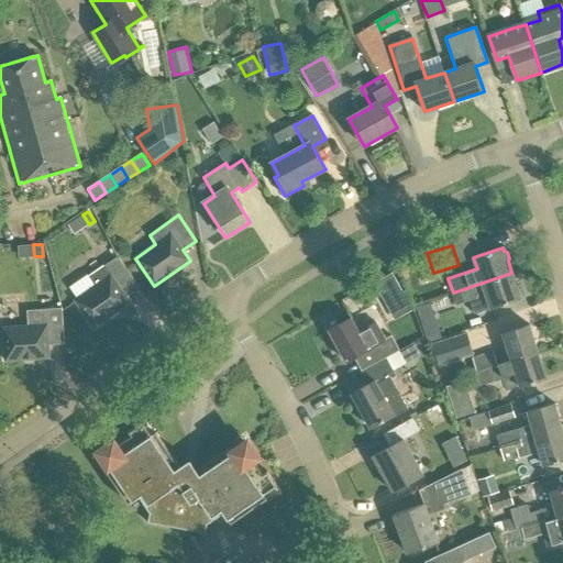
[(135,283),(118,256),(89,277),(96,286),(75,300),(94,328),(130,302),(122,291),(135,283)]
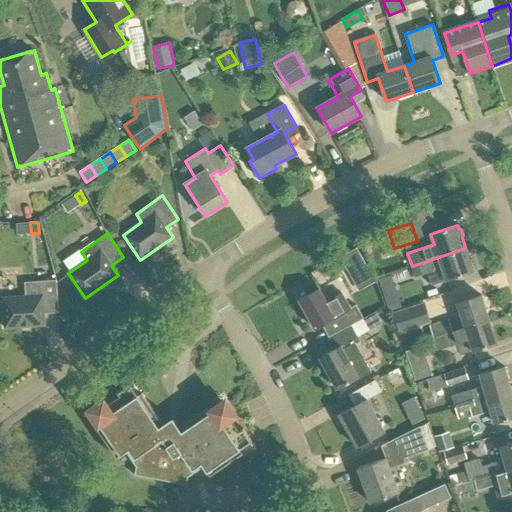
[(465,248),(412,266),(416,277),(442,268),(446,280),(473,271),(465,248)]
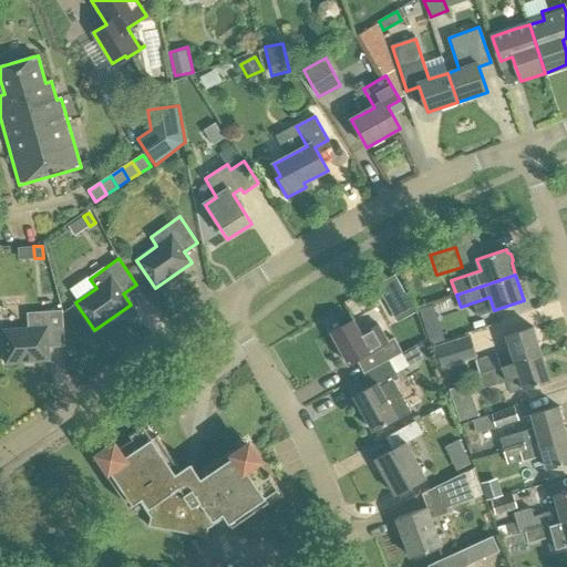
[(397,278),(380,287),(381,289),(388,300),(404,291),(397,278)]
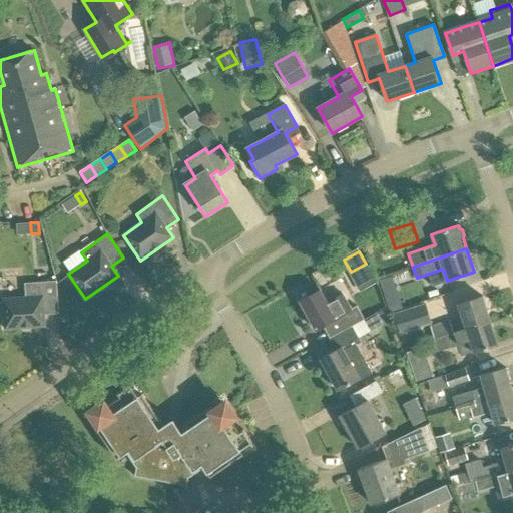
[(392,276),(379,280),(382,292),(395,287),(392,276)]
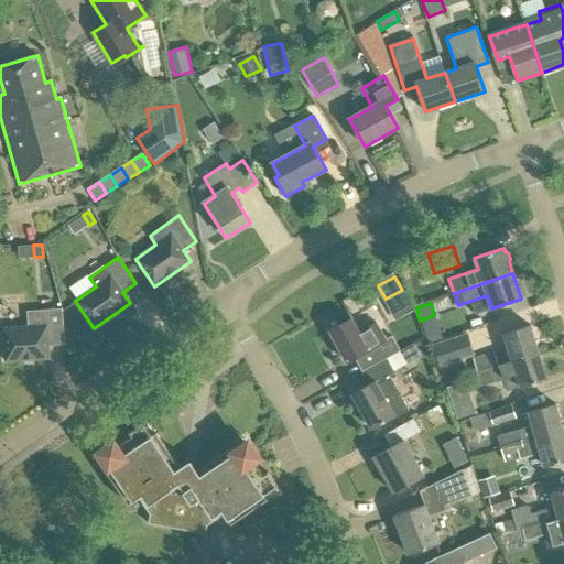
[(65,345),(62,308),(28,311),(29,326),(3,328),(6,362),(50,359),(49,346),(65,345)]
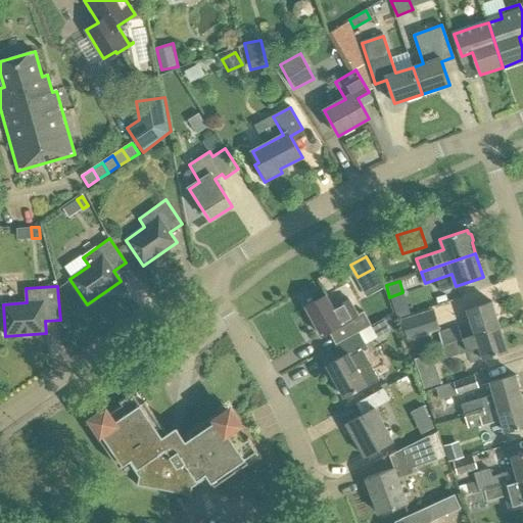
[(333,308),(326,295),(305,306),(322,336),(329,332),(335,345),(371,326),(364,312),(358,315),(348,299),(333,308)]
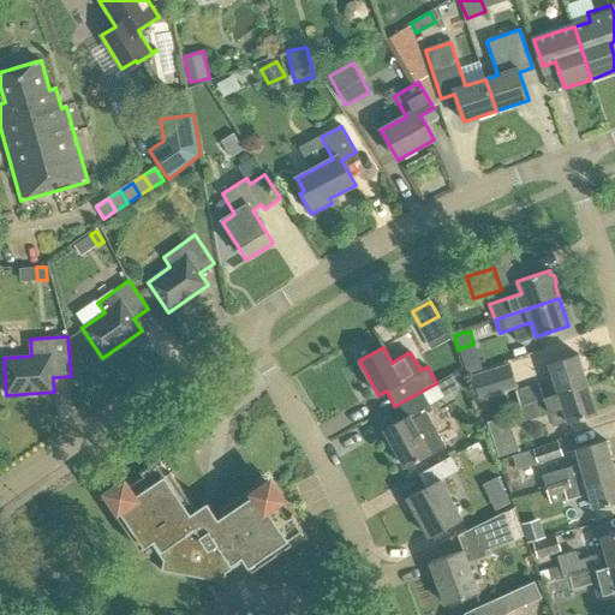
[(548,364),(557,393),(587,383),(578,354),(548,364)]
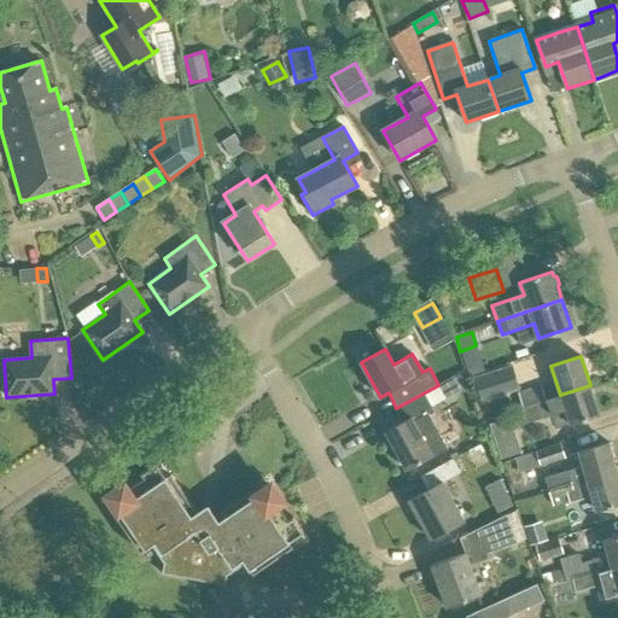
[(474,377),(483,401),(520,390),(512,365),(474,377)]
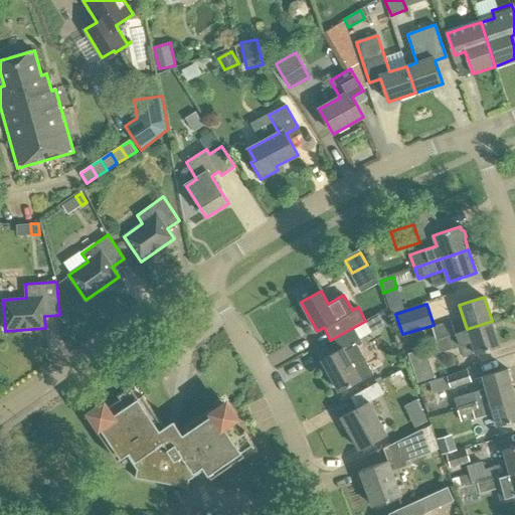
[(378,313),(366,320),(372,332),(384,325),(378,313)]
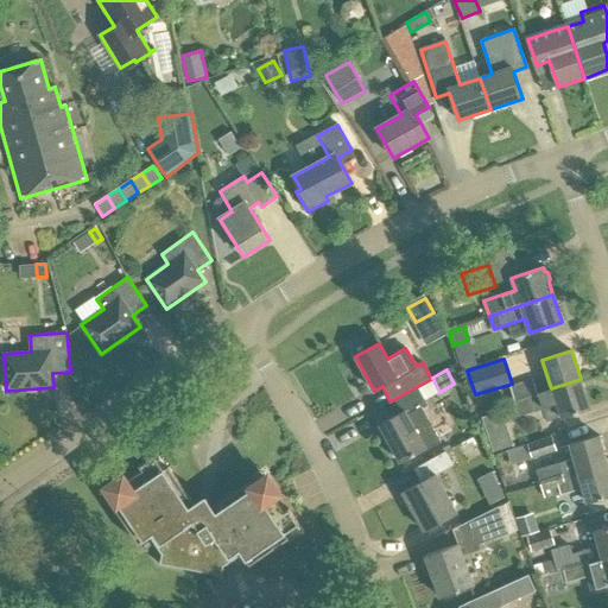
[(514,400),(537,393),(532,379),(510,386),(514,400)]
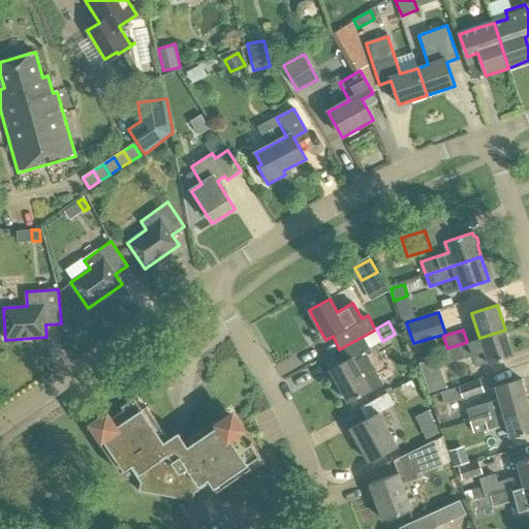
[(505,330),(479,338),(467,342),(447,348),(452,360),(484,349),(488,363),(514,354),(505,330)]
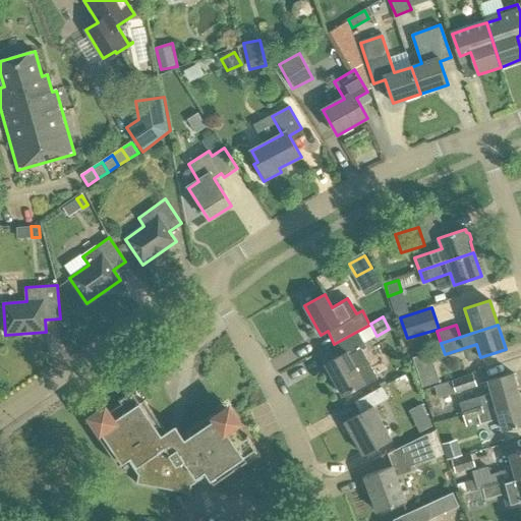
[(342,396),(364,384),(377,377),(361,350),(366,347),(358,332),(334,346),(340,356),(325,364),(342,396)]
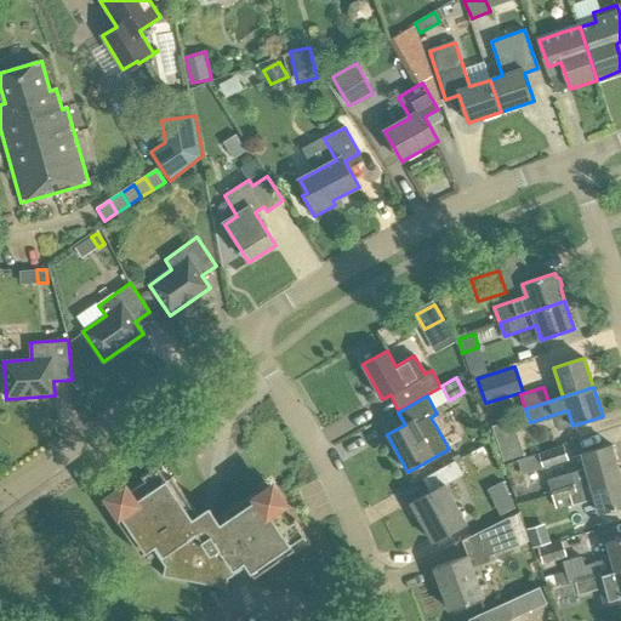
[(535,454),(520,459),(507,462),(512,473),(520,471),(522,474),(568,460),(563,444),(535,454)]
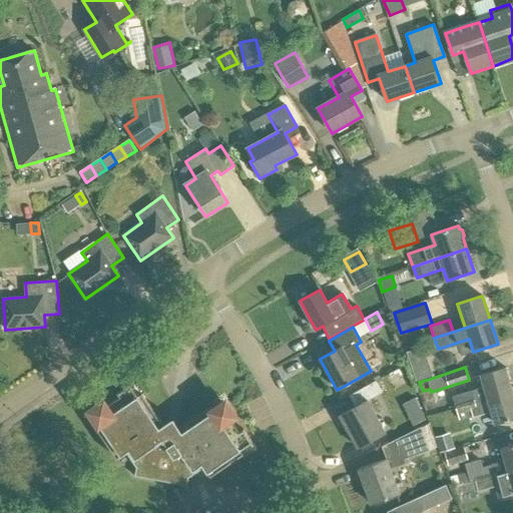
[(455,408),(512,392),(506,368),(481,375),(484,388),(452,397),(455,408)]
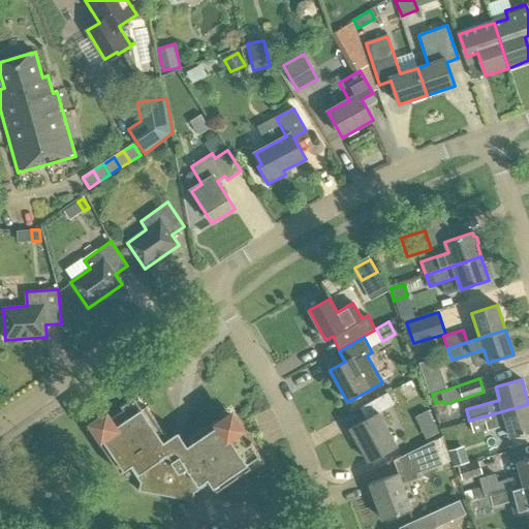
[(397,390),(402,405),(422,398),(417,383),(397,390)]
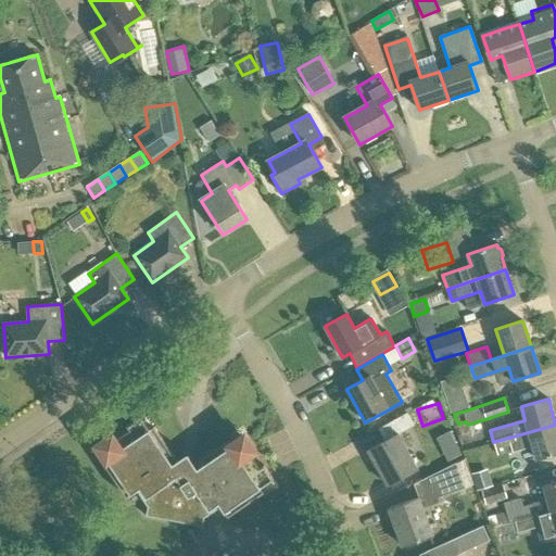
[(414,426),(407,413),(379,429),(386,441),(368,451),(388,485),(418,468),(399,434),(414,426)]
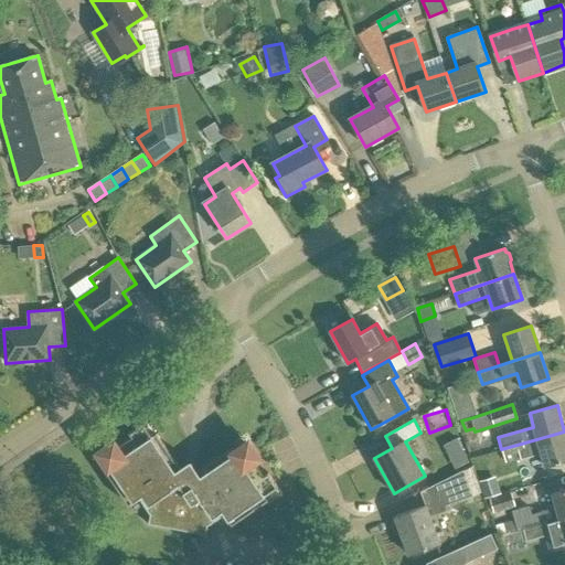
[(264,496),(277,487),(267,472),(264,476),(253,460),(257,457),(247,444),(235,451),(232,447),(196,471),(194,467),(183,465),(179,468),(156,433),(151,436),(142,423),(129,433),(131,436),(116,446),(114,443),(99,452),(108,465),(104,468),(128,504),(141,496),(150,509),(148,524),(205,535),(208,520),(222,511),(231,524),(267,500),(264,496)]
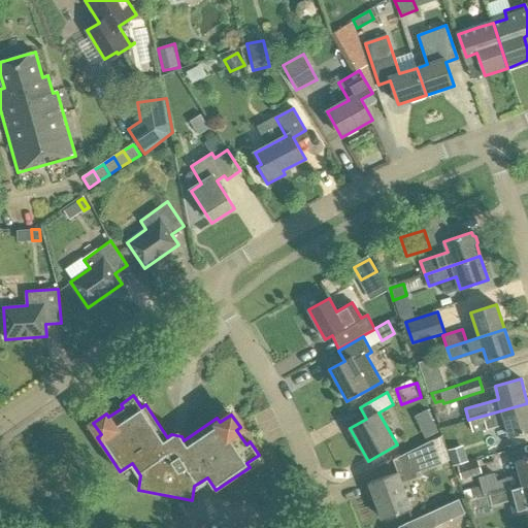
[(527,405),(527,403),(468,420),(472,432),(501,425),(506,428),(508,436),(527,430),(527,405)]
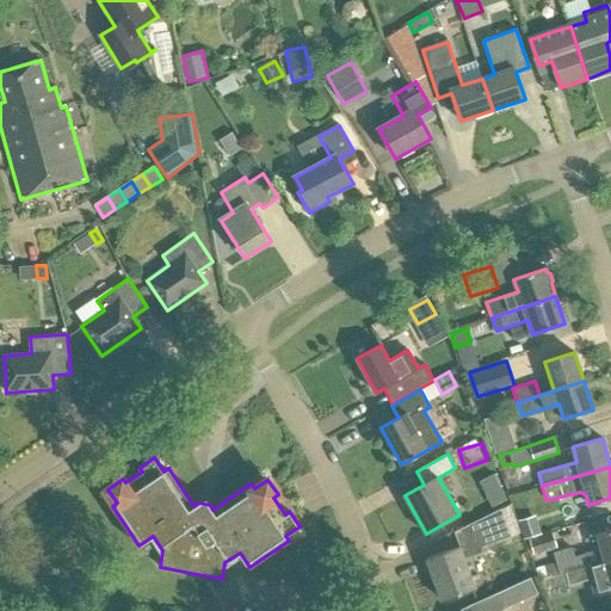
[(455,531),(461,548),(427,560),(443,600),(475,588),(464,560),(482,553),(480,548),(522,532),(519,523),(511,504),(455,531)]
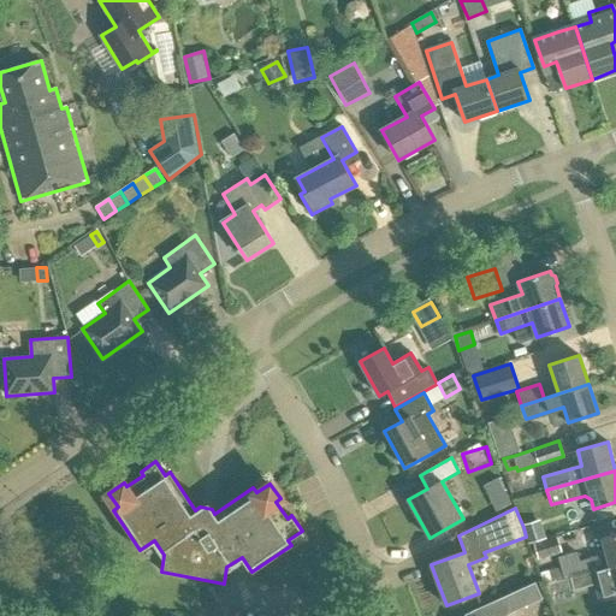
[(545,540),(539,522),(523,527),(526,537),(528,545),(545,540)]
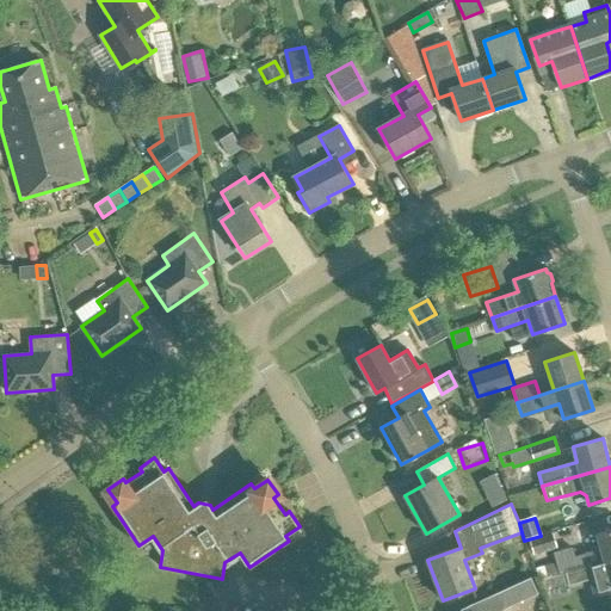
[(554,553),(556,563),(560,575),(567,573),(610,560),(610,529),(597,534),(602,550),(586,555),(586,556),(576,559),(573,547),(554,553)]
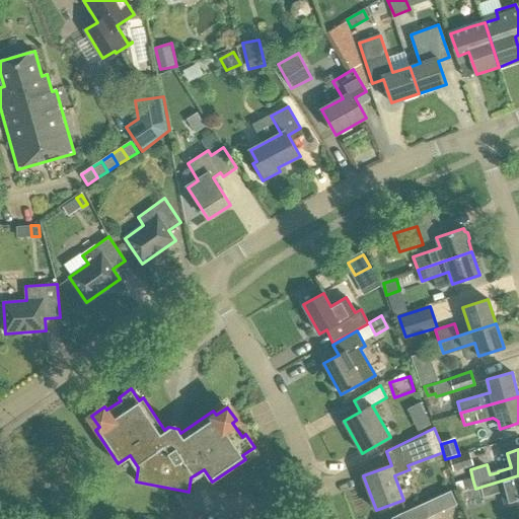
[(470,452),(450,458),(454,471),(473,465),(470,452)]
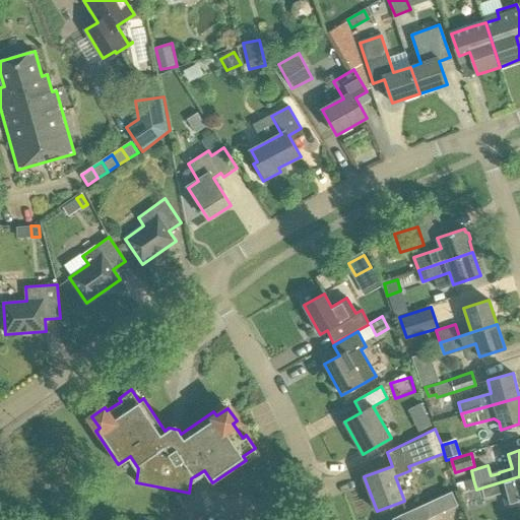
[(519,476),(482,488),(484,497),(501,492),(505,506),(519,501),(519,476)]
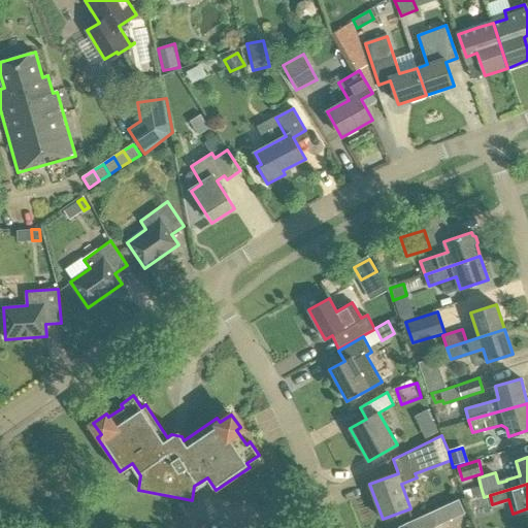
[(473,499),(484,497),(481,487),(471,489),(473,499)]
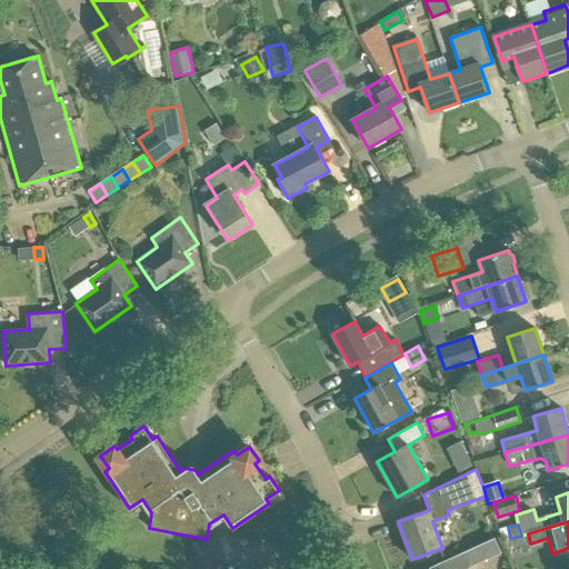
[(467,568),(478,565),(471,550),(440,563),(442,568),(467,568)]
